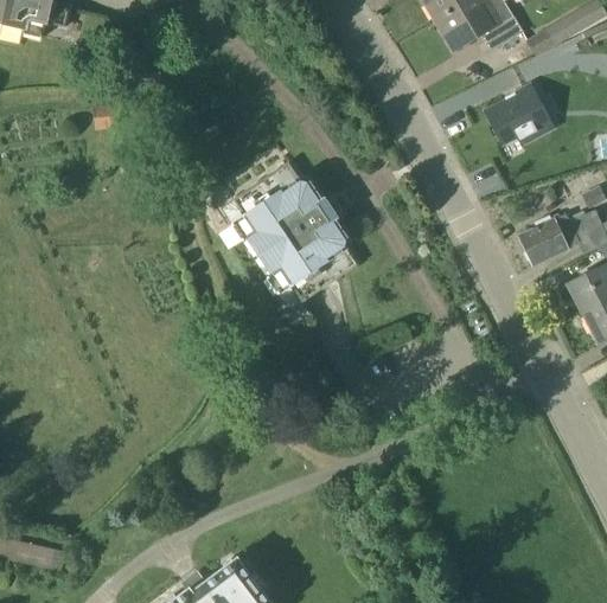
[(0,0),(0,21),(24,27),(23,32),(42,37),(45,21),(64,26),(69,0),(0,0)]
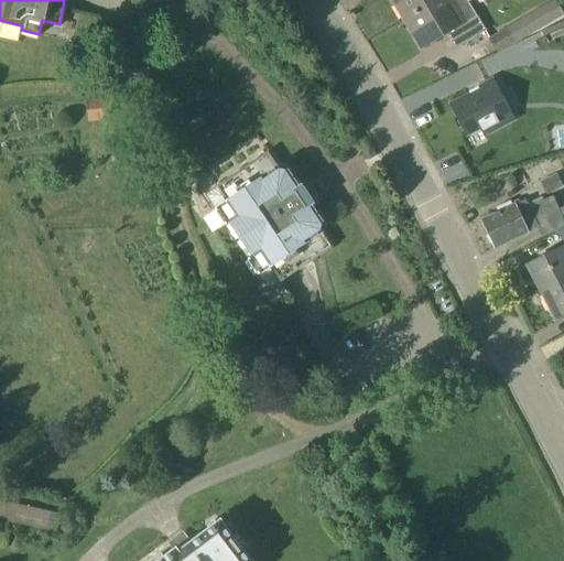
[(392,0),(402,17),(431,0),(392,0)]
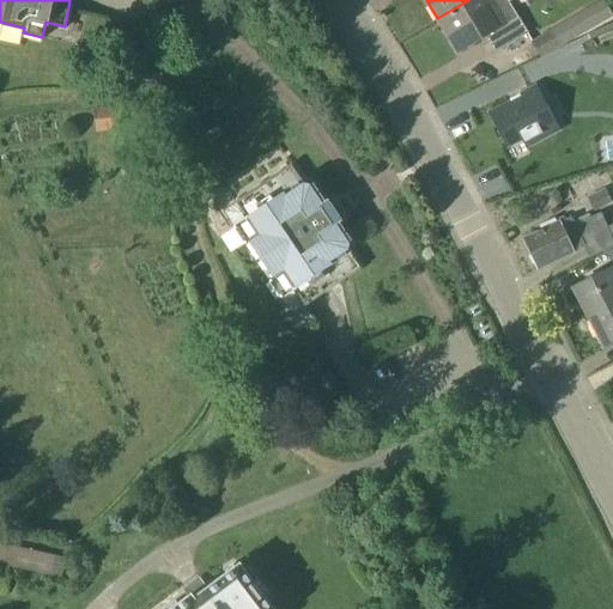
[(516,16),(507,0),(468,0),(437,18),(456,52),(490,31),(499,47),(526,31),(516,16)]
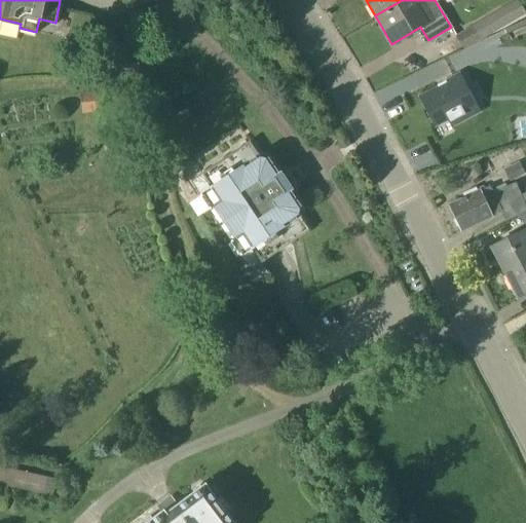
[(461,48),(481,38),(473,24),(454,35),(461,48)]
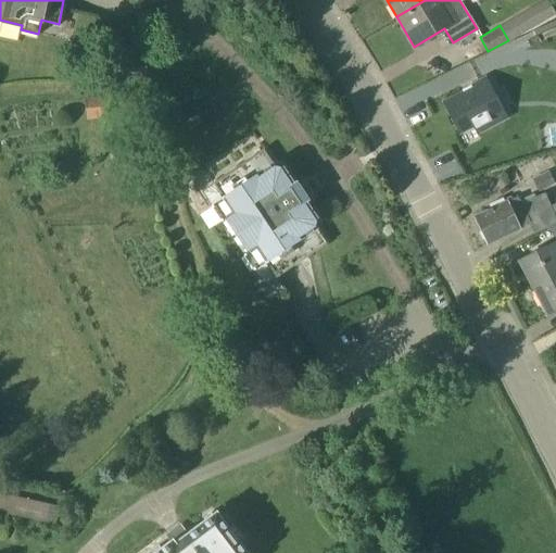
[(478,133),(505,116),(483,77),(469,85),(470,87),(443,101),(459,132),(474,125),(478,133)]
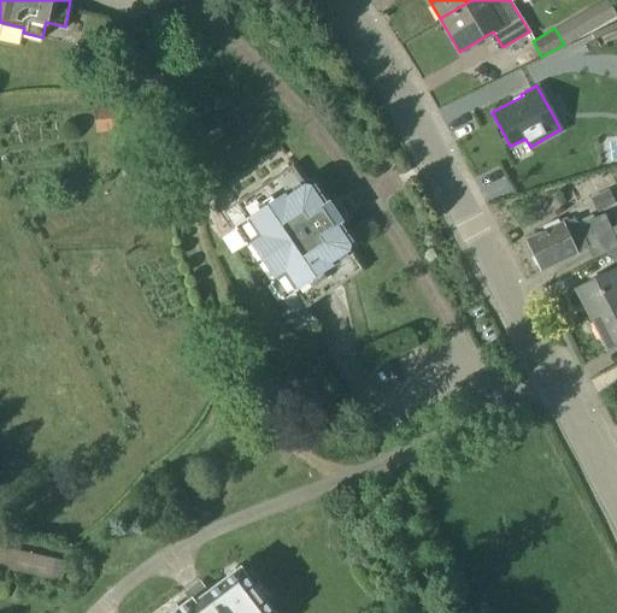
[(95,131),(139,129),(137,106),(94,107),(95,131)]
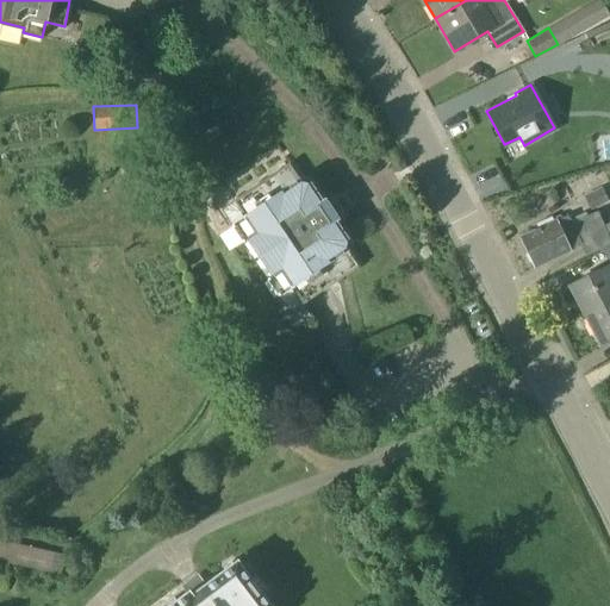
[(300,180),(290,163),(234,201),(244,217),(231,226),(243,243),(248,239),(272,276),(267,280),(279,297),(292,287),(303,304),(359,267),(348,250),(353,247),(335,222),(343,216),(330,197),(323,202),(305,176),(300,180)]
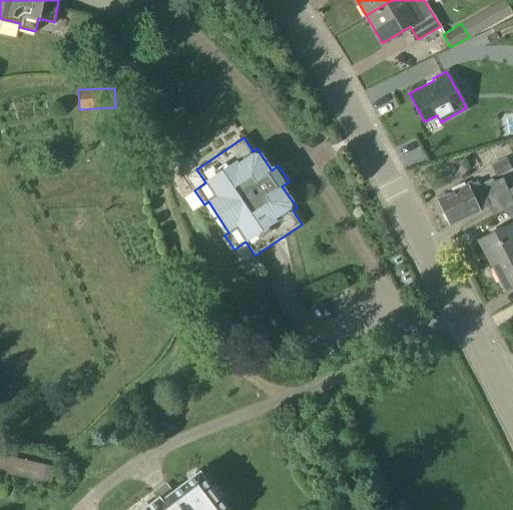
[(496,175),(510,168),(505,156),(490,163),(496,175)]
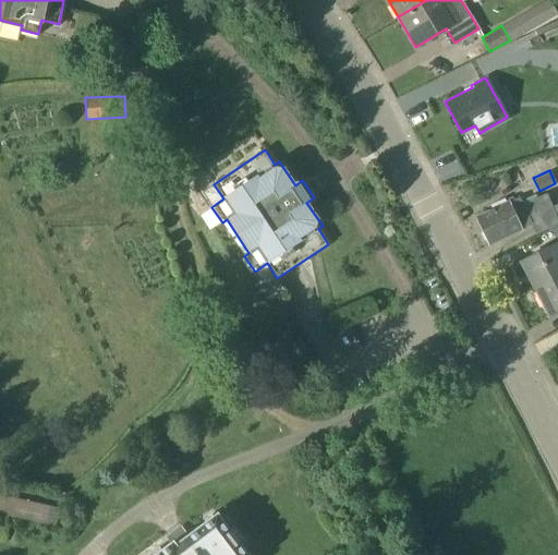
[(557,201),(552,205),(545,192),(522,203),(519,196),(510,201),(508,200),(475,215),(489,244),(521,229),(522,227),(531,221),(535,231),(548,225),(557,220),(557,201)]
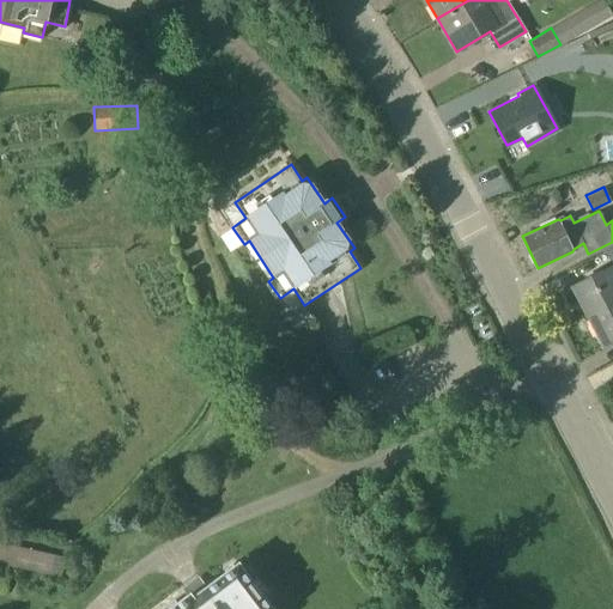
[(586,315),(612,300),(612,268),(611,265),(571,286),(586,315)]
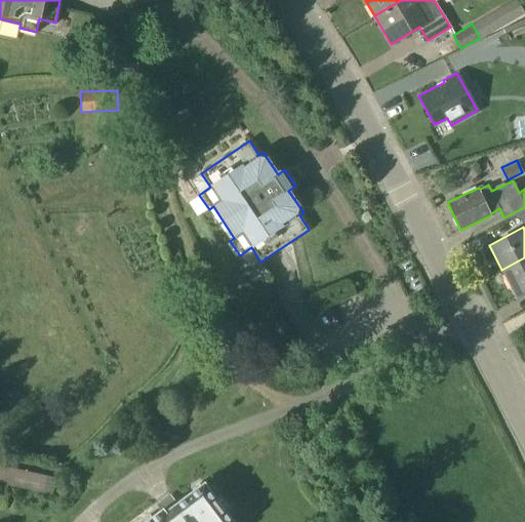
[(524,257),(501,270),(516,295),(524,290),(524,257)]
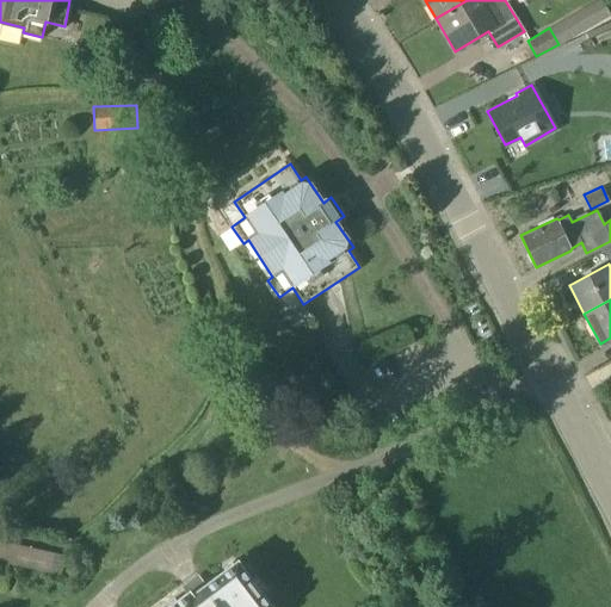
[(0,559),(53,571),(56,552),(0,540),(0,559)]
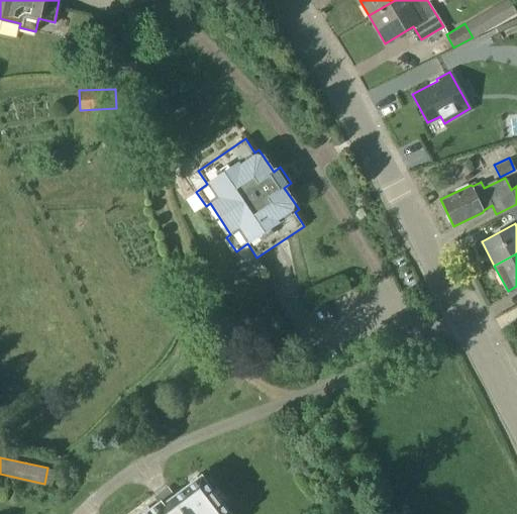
[(231,513),(201,474),(163,503),(161,500),(140,513),(231,513)]
